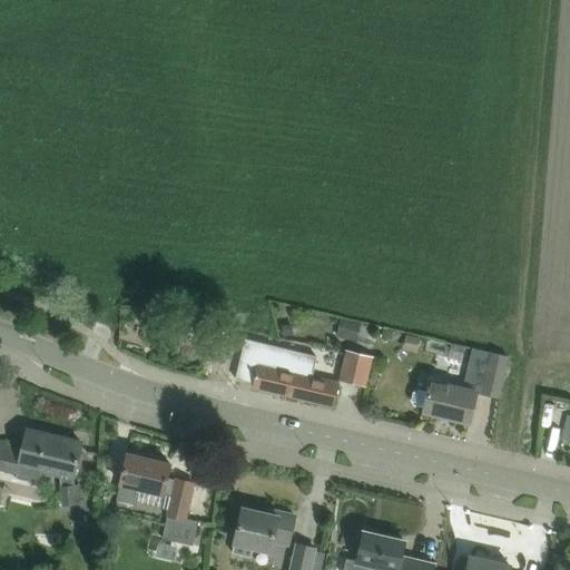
[(357,342),(362,323),(341,318),(337,336),(357,342)]
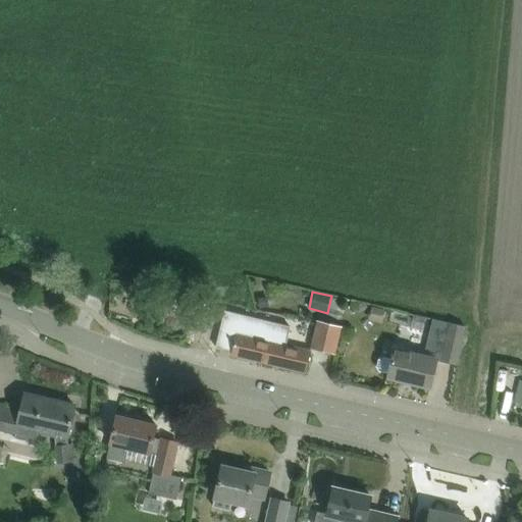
[(257,298),(259,308),(268,307),(267,297),(257,298)]
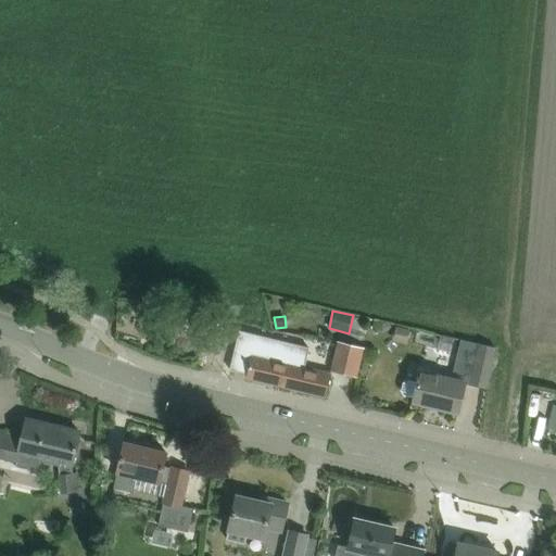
[(451,343),(452,338),(452,337),(439,335),(438,341),(451,343)]
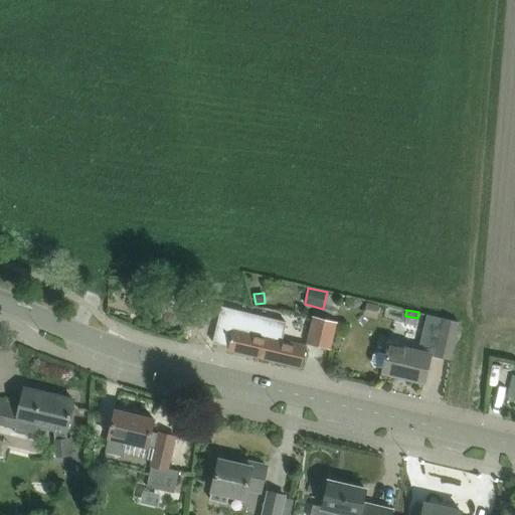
[(336,321),(314,315),(307,342),(330,348),(336,321)]
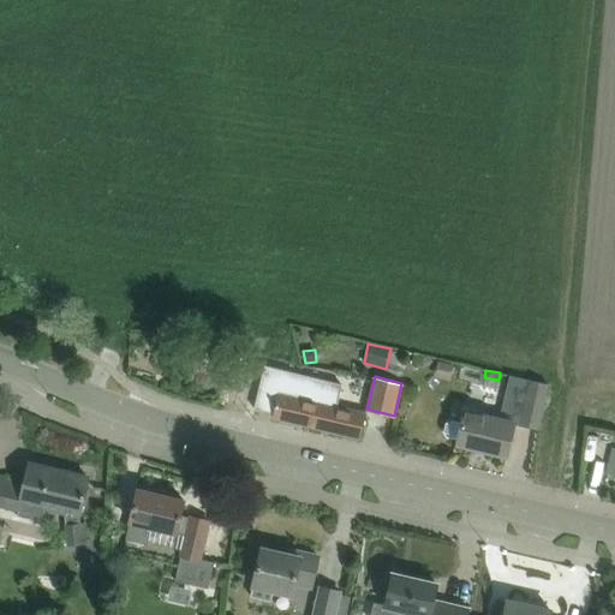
[(458,440),(457,441),(457,445),(506,457),(514,423),(537,429),(548,384),(509,376),(499,419),(485,416),(487,415),(467,411),(464,411),(461,423),(452,421),(446,424),(445,433),(447,437),(458,440)]
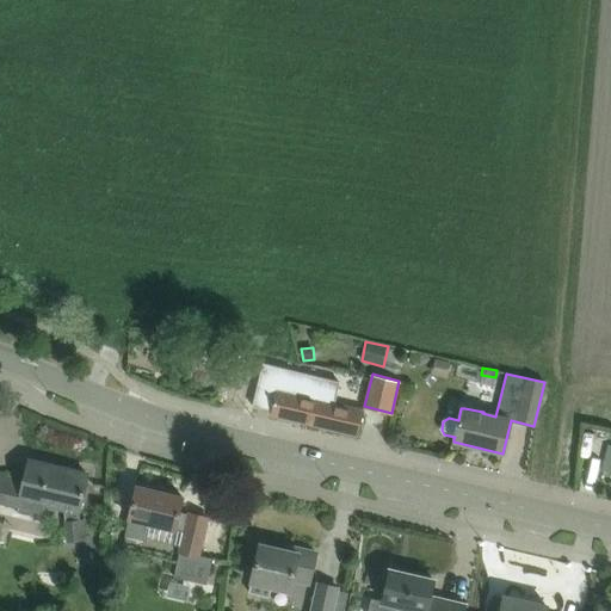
[(276,390),(270,414),(357,434),(363,411),(333,403),(335,392),(301,384),(302,380),(283,375),(279,392),(276,390)]
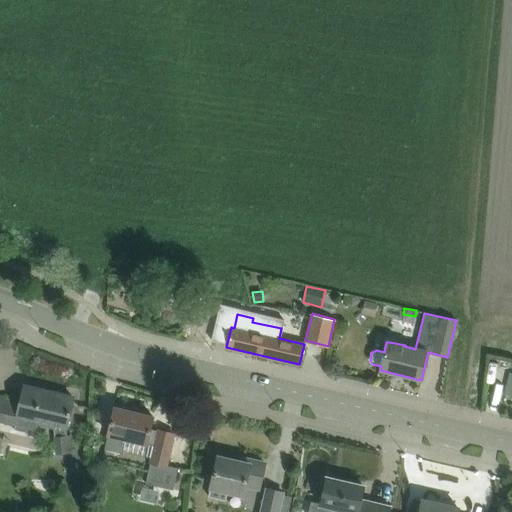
[(0,423),(15,428),(14,429),(33,433),(35,422),(53,427),(55,454),(74,452),(72,434),(67,435),(66,430),(68,417),(73,398),(24,386),(19,406),(1,401),(2,398),(0,397),(0,423)]
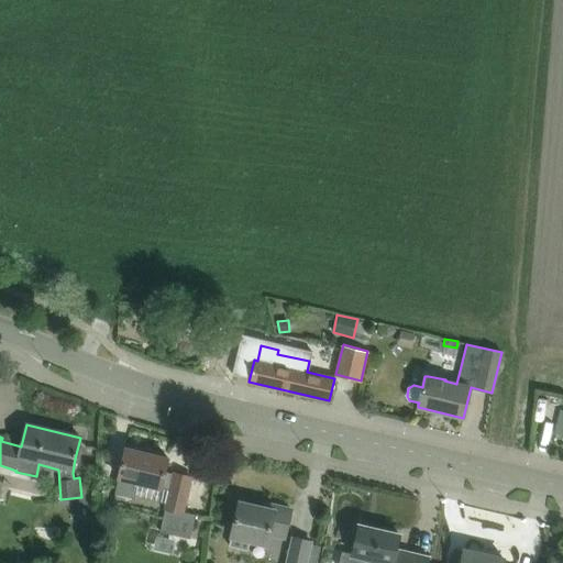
[(125,448),(121,470),(116,493),(133,497),(136,484),(169,492),(161,532),(190,539),(196,516),(183,512),(191,477),(174,474),(173,477),(164,475),(168,459),(125,448)]
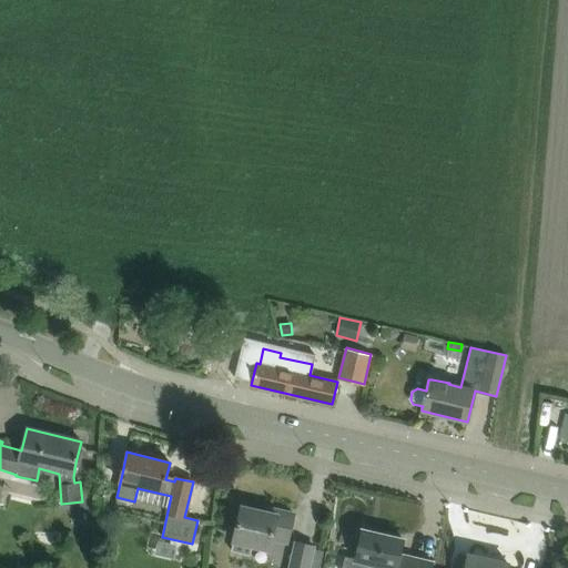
[(241,506),(236,528),(234,540),(231,550),(251,555),(253,545),(267,548),(270,538),(286,541),(288,536),(293,514),(277,510),(276,515),(241,506)]
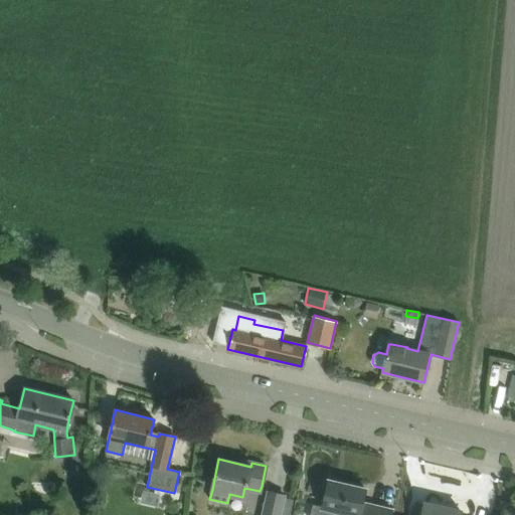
[(324,500),(322,507),(312,505),(309,514),(390,514),(392,510),(362,503),(365,489),(328,481),(324,500)]
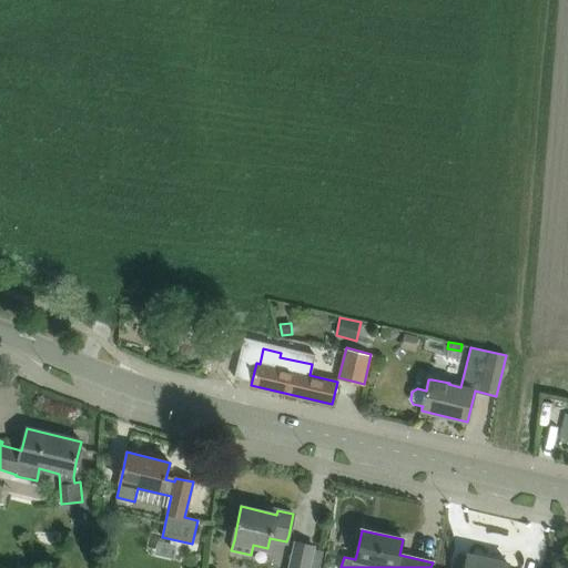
[(318,567),(323,550),(310,548),(311,546),(295,543),(288,567),(318,567)]
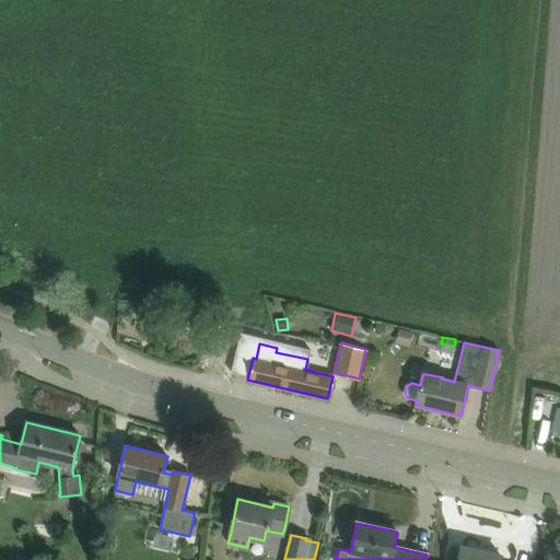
[(500,559),(501,555),(462,547),(462,548),(458,559),(500,559)]
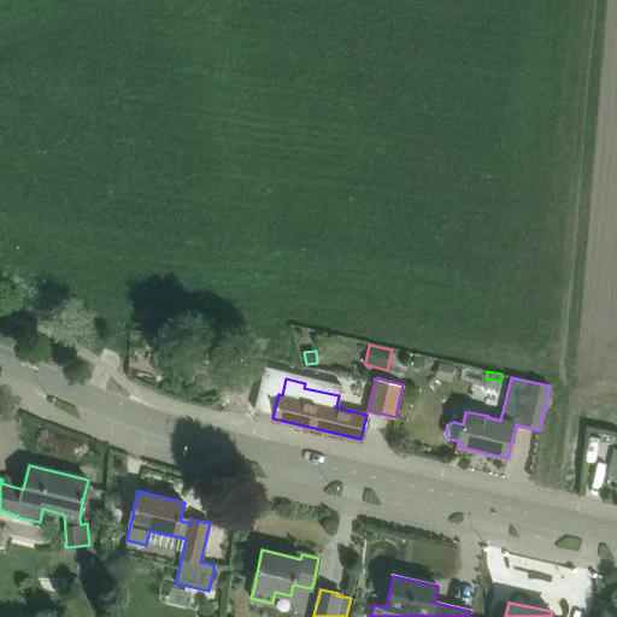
All buildings are outlined.
